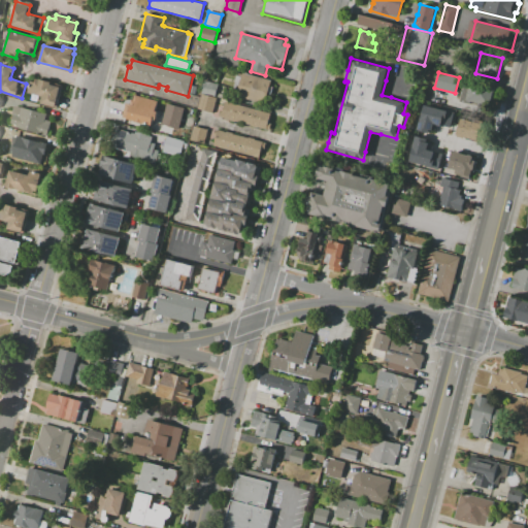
[(243,73),(271,80),(265,105),(237,98),(243,73)]
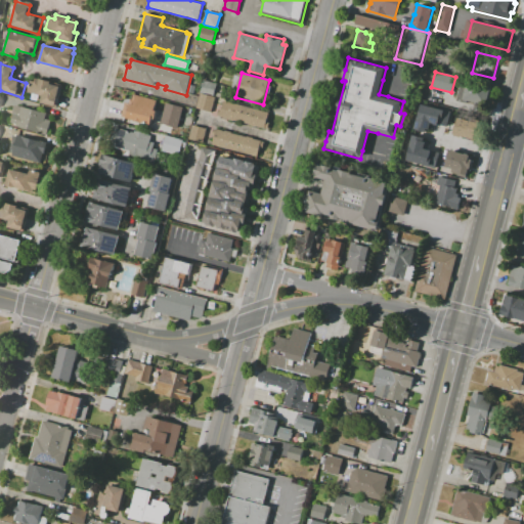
[(30,81),(39,83),(40,79),(51,82),(50,84),(61,87),(60,89),(56,107),(41,103),(42,96),(28,92),(30,81)]
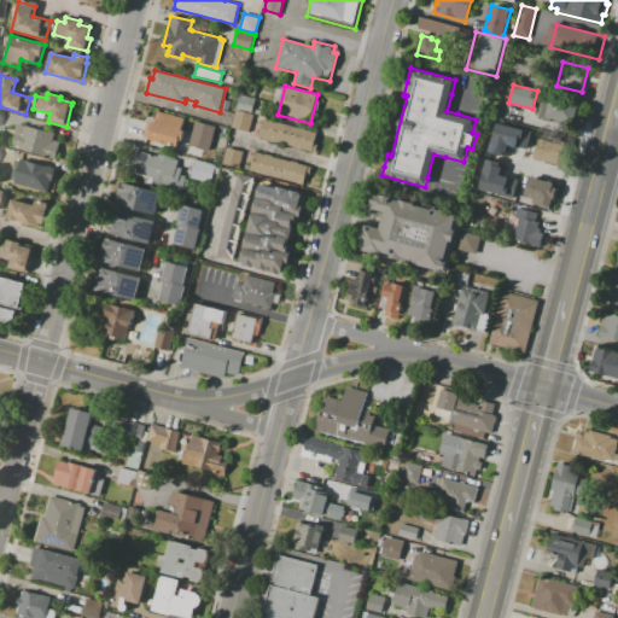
[(544,94),(578,103),(573,122),(555,117),(554,116),(553,123),(537,118),(544,94)]
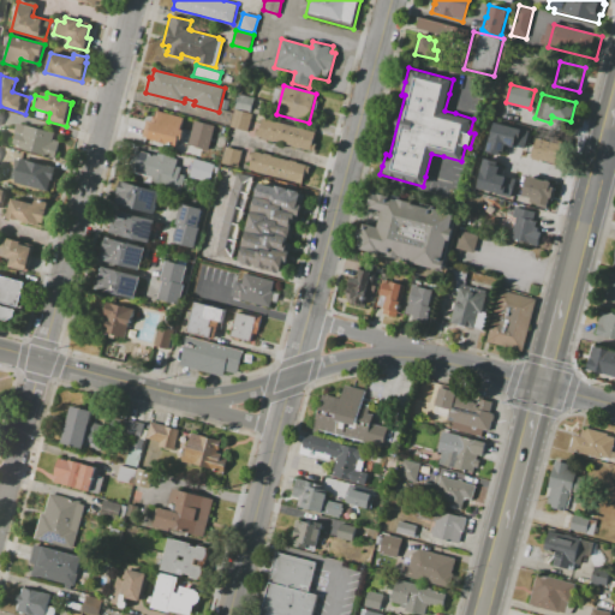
[(238,95),(255,100),(251,113),(234,109),(238,95)]
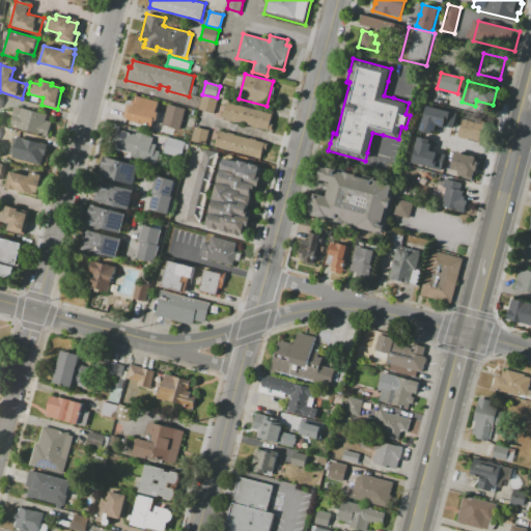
[(196,95),(190,94),(192,86),(198,88),(196,95)]
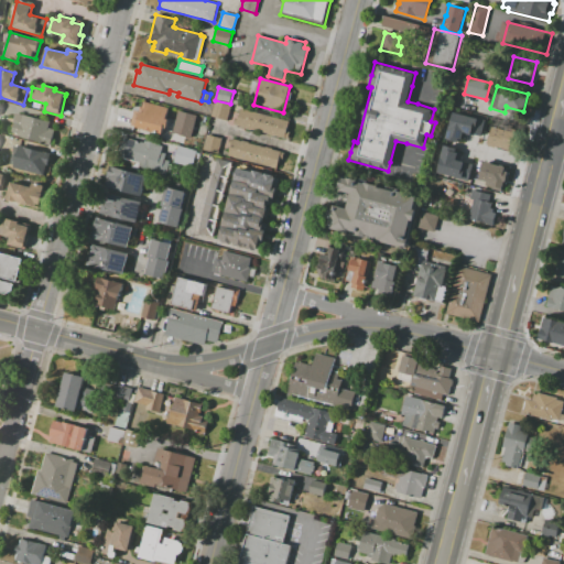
[(130,125),(134,110),(140,111),(143,101),(169,108),(162,133),(130,125)]
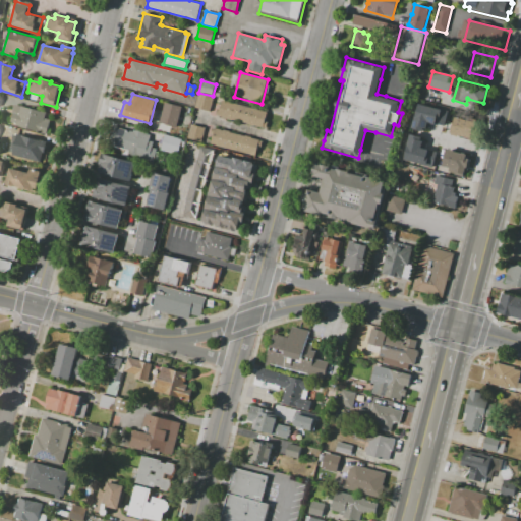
[(194,108),(197,94),(214,98),(211,112),(194,108)]
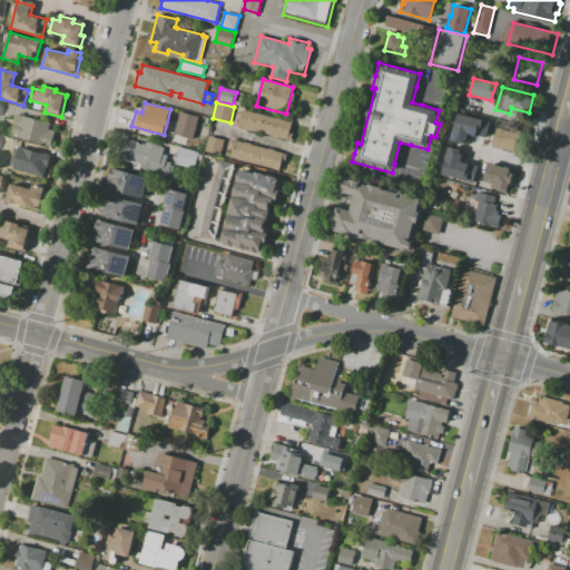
[(244,109),(292,123),(287,140),(239,127),(244,109)]
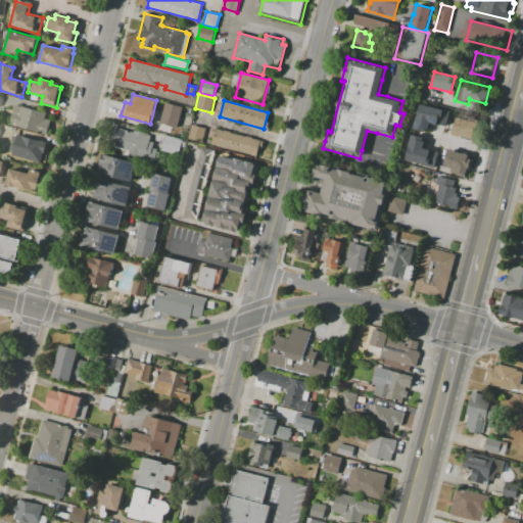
[(160,124),(165,102),(183,107),(178,128),(160,124)]
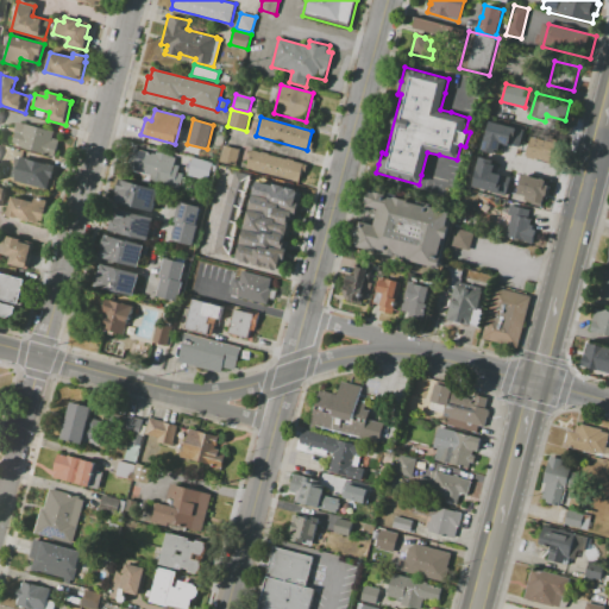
[(482,120),(496,124),(495,132),(498,133),(495,144),(491,143),(489,151),(475,146),(482,120)]
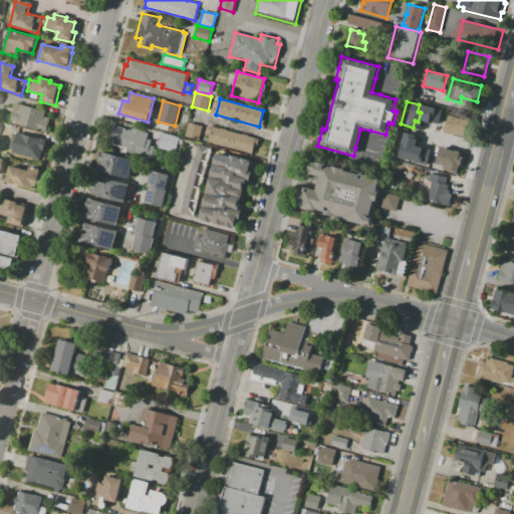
[(426,102),(440,106),(437,117),(423,113),(426,102)]
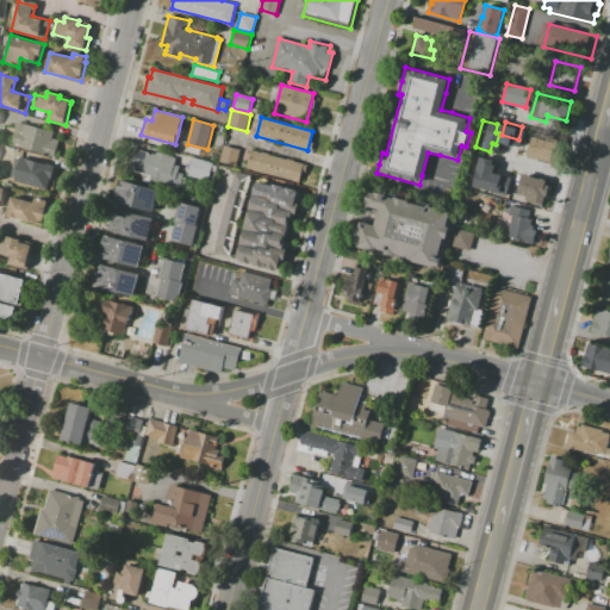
[(17,123),(54,132),(53,138),(60,141),(55,157),(18,148),(18,144),(11,142),(17,123)]
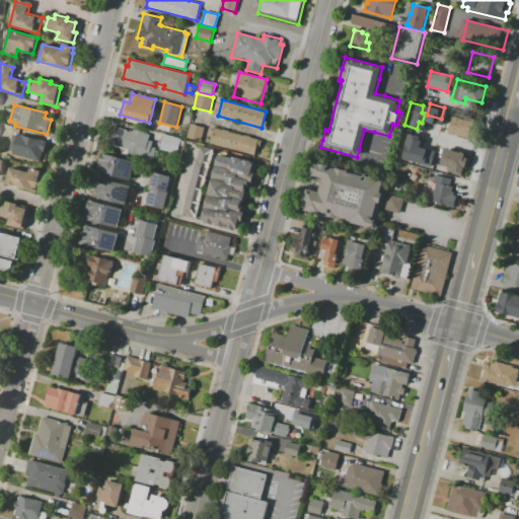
[(456,115),(480,121),(473,148),(449,141),(450,139),(446,138),(448,130),(452,131),(453,127),(448,125),(450,119),(455,120),(456,115)]
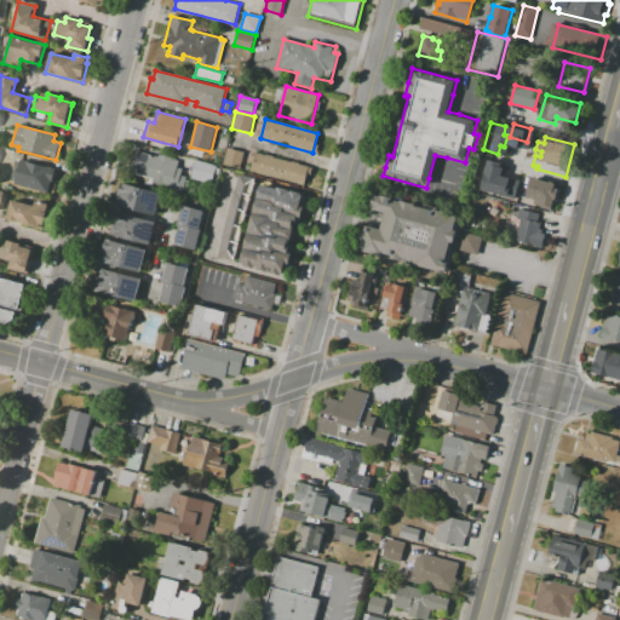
[(240,170),(224,165),(228,148),(245,153),(240,170)]
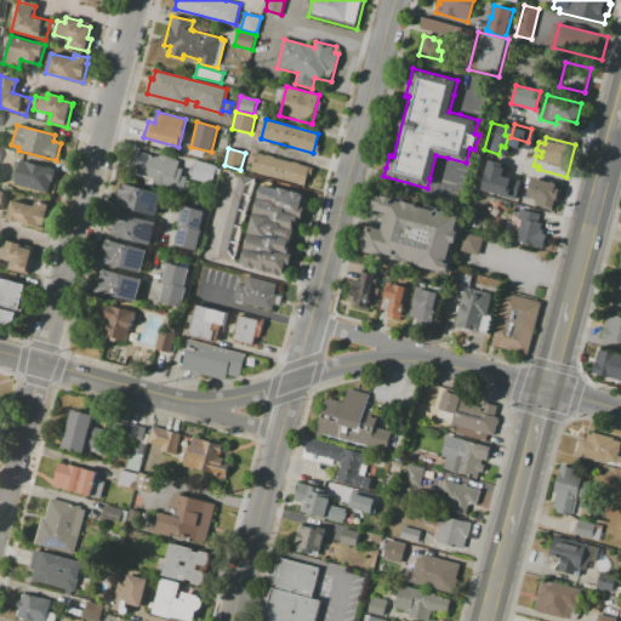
[(178,161),(177,167),(182,170),(181,176),(187,177),(182,194),(160,188),(163,181),(132,174),(135,166),(130,165),(134,149),(178,161)]
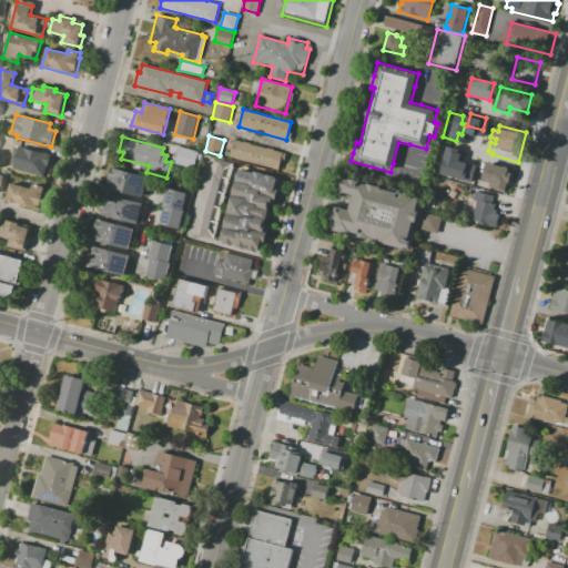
[(282,151),(232,141),(229,159),(279,169),(282,151)]
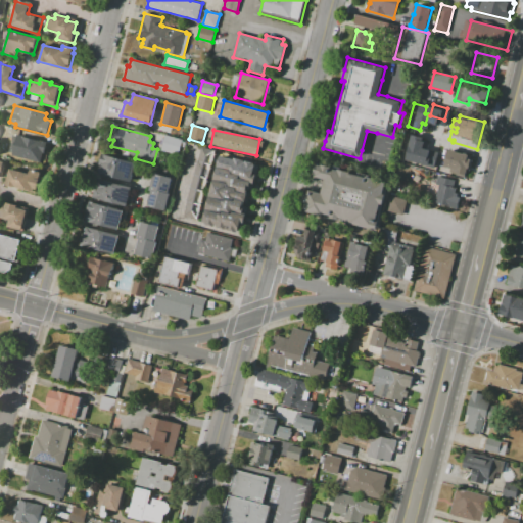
[(12,155),(13,152),(9,152),(13,135),(17,136),(17,135),(48,143),(45,153),(44,153),(42,162),(12,155)]
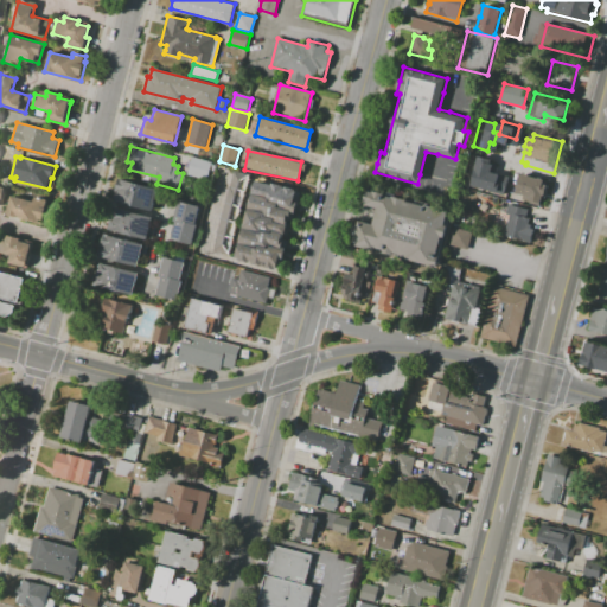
[(187,174),(192,157),(211,163),(206,180),(187,174)]
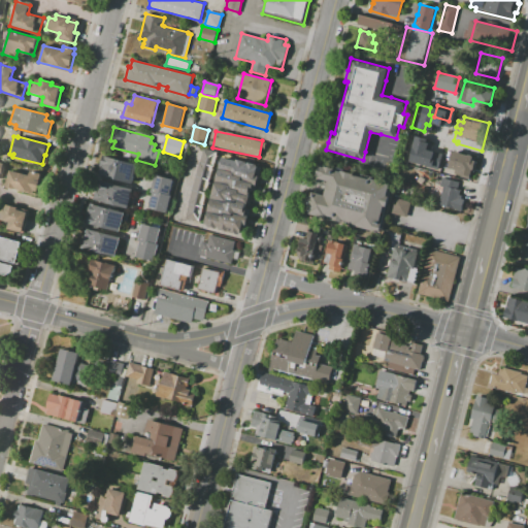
[(431,140),(414,137),(409,162),(438,168),(440,153),(429,151),(431,140)]
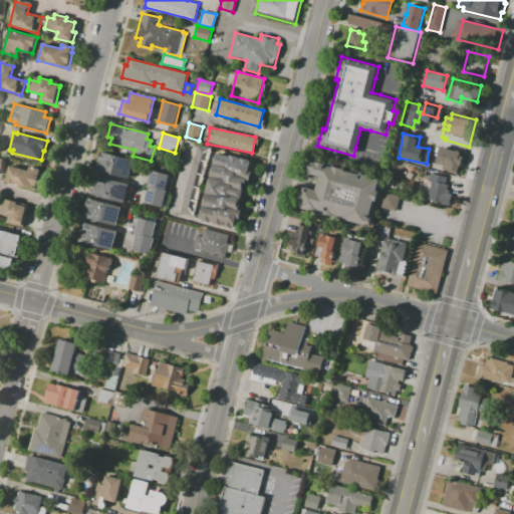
[(183,157),(187,141),(215,148),(211,164),(183,157)]
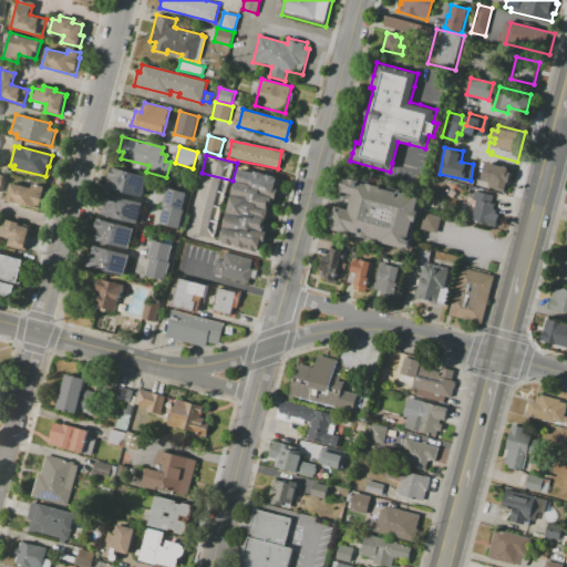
[(487,166),(512,172),(508,183),(506,183),(504,189),(483,184),(487,166)]
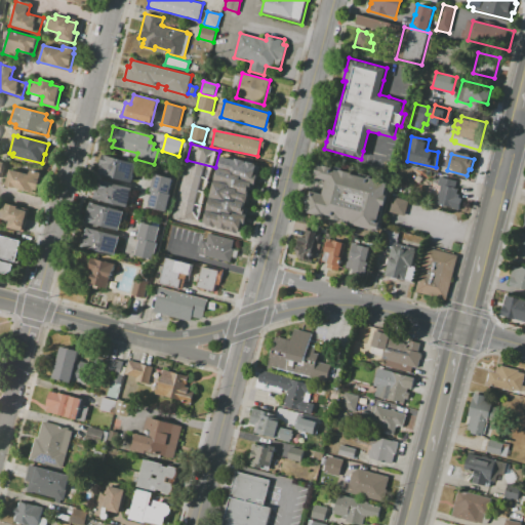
[(137,164),(132,184),(99,174),(105,155),(137,164)]
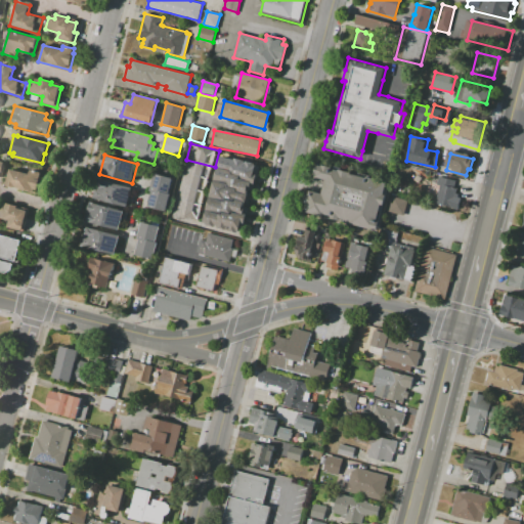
[(182,173),(186,160),(215,167),(211,180),(182,173)]
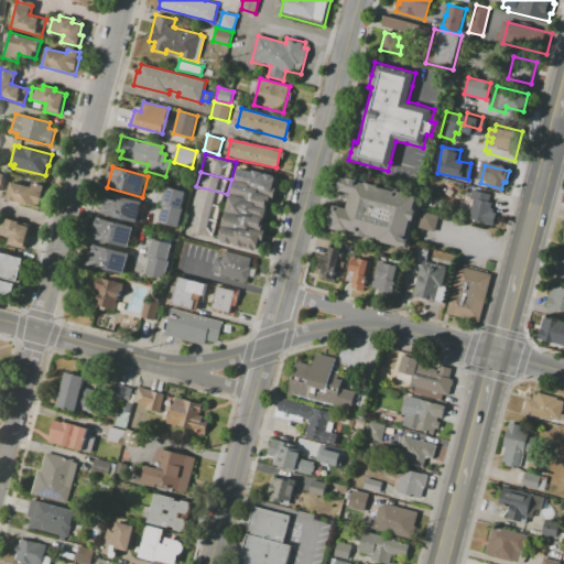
[(234,181),(236,174),(277,185),(273,196),(252,191),(253,186),(234,181)]
